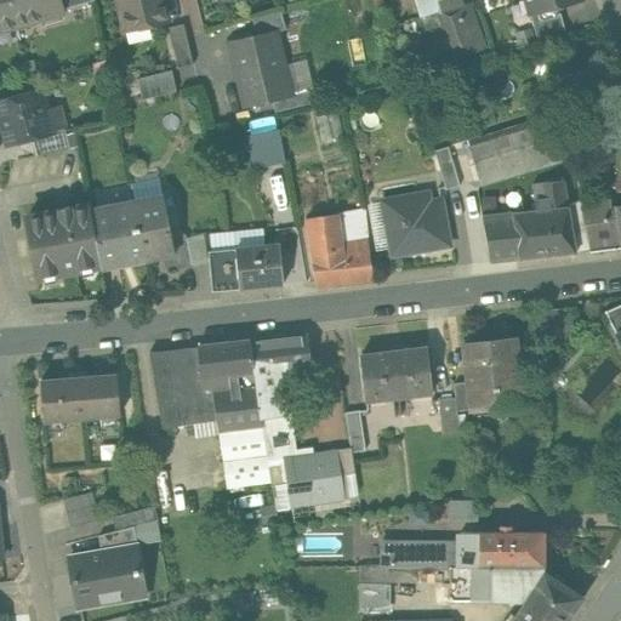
[(9,0),(0,0),(0,28),(17,24),(9,0)]
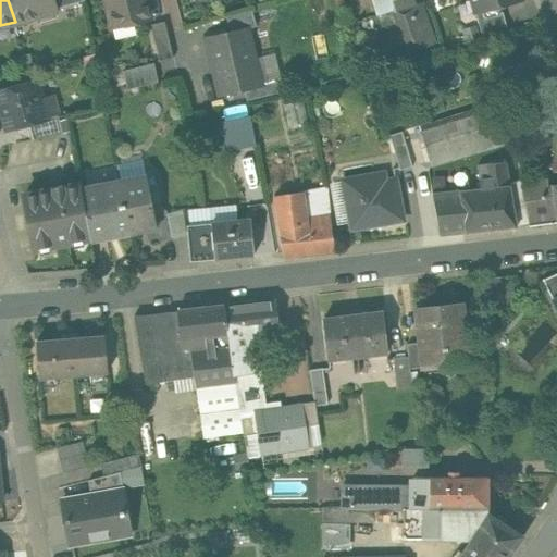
[(53,0),(8,0),(15,22),(58,11),(53,0)]
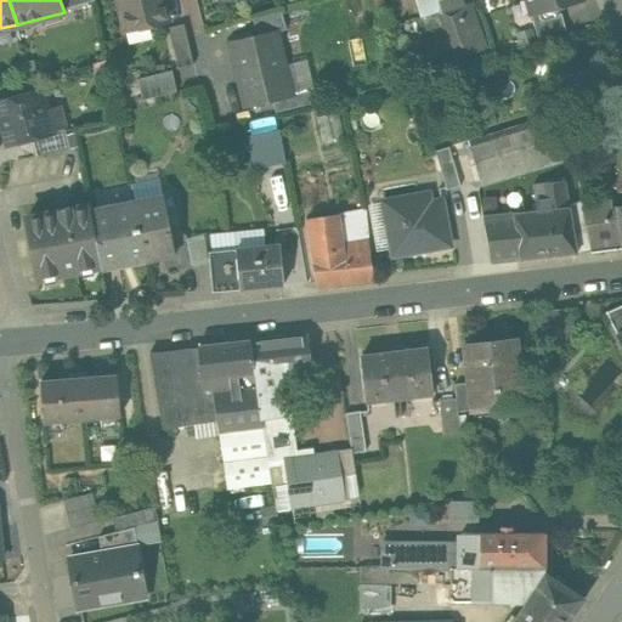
[(164,0),(119,0),(126,30),(169,21),(164,0)]
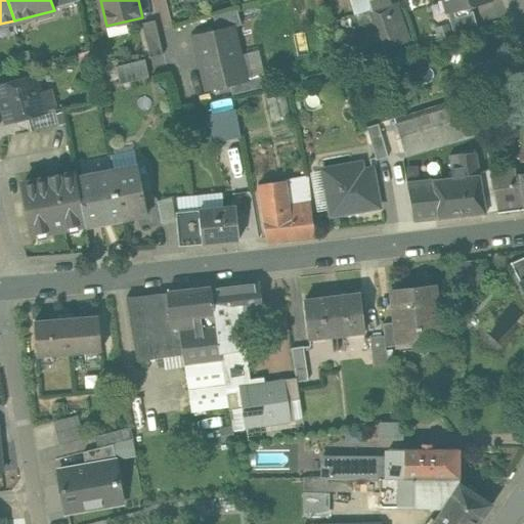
[(349,0),(354,14),(369,10),(372,10),(368,0),(349,0)]
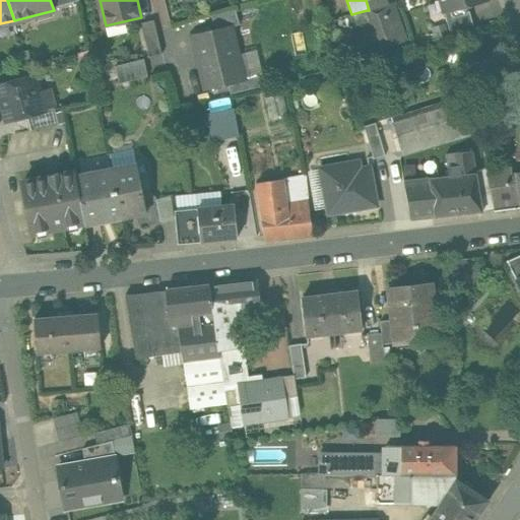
[(394,2),(389,3),(387,0),(366,0),(369,10),(367,10),(380,48),(407,40),(394,2)]
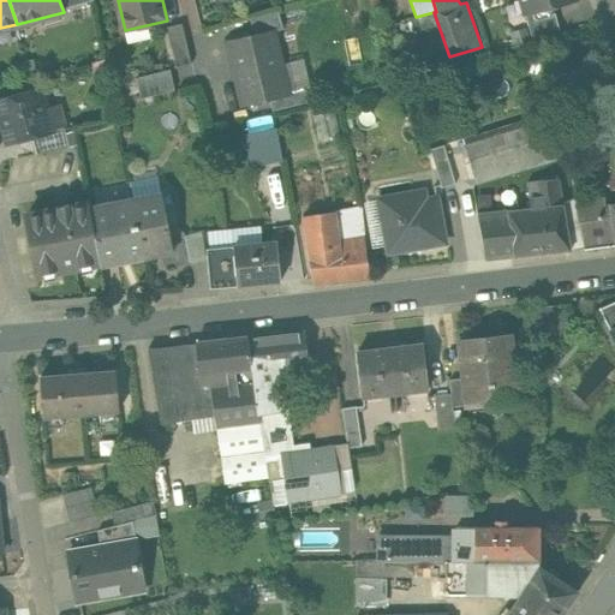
[(521,0),(525,15),(575,0),(521,0)]
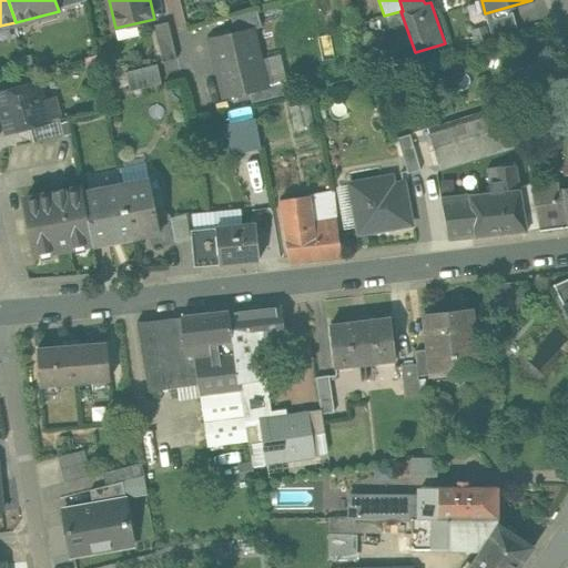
[(511,6),(485,13),(493,38),(518,31),(511,6)]
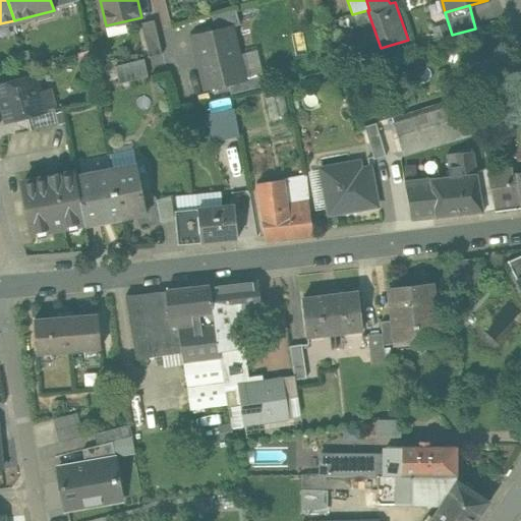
[(236,8),(212,14),(216,30),(232,26),(240,24),(236,8)]
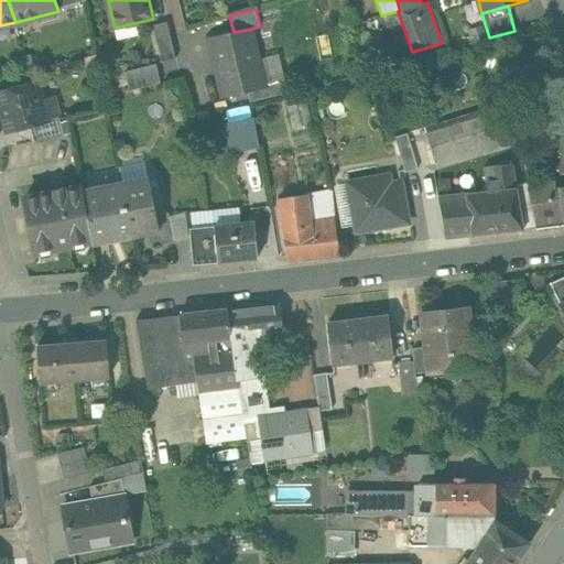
[(167,21),(154,24),(163,61),(176,58),(167,21)]
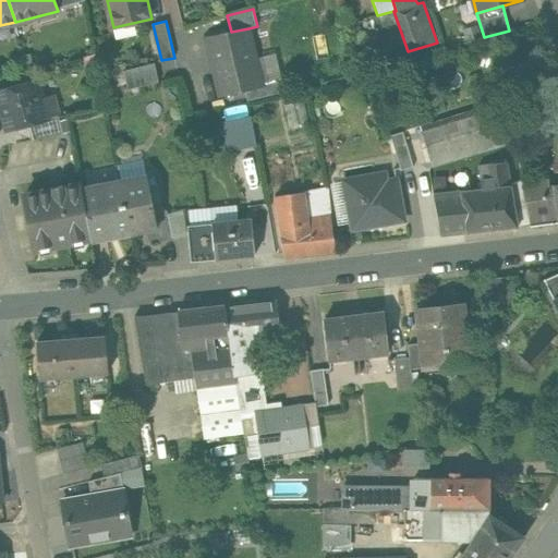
[(231,32),(207,38),(221,95),(245,88),(259,85),(253,58),(255,57),(249,28),(231,32)]
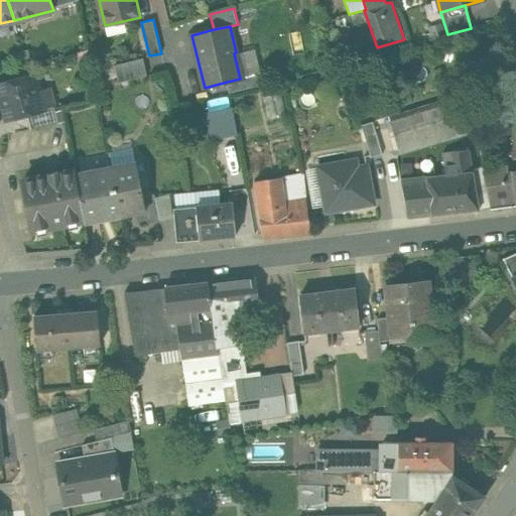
[(143,57),(115,65),(119,83),(147,76),(143,57)]
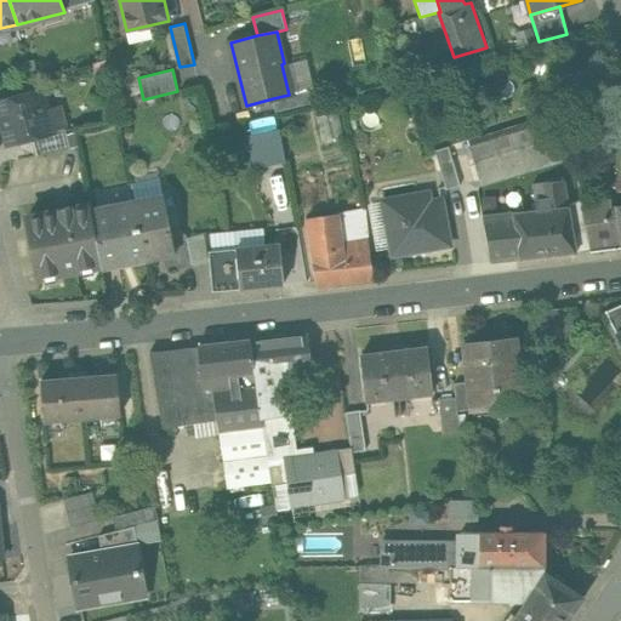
[(315,89),(273,98),(277,112),(318,101),(315,89)]
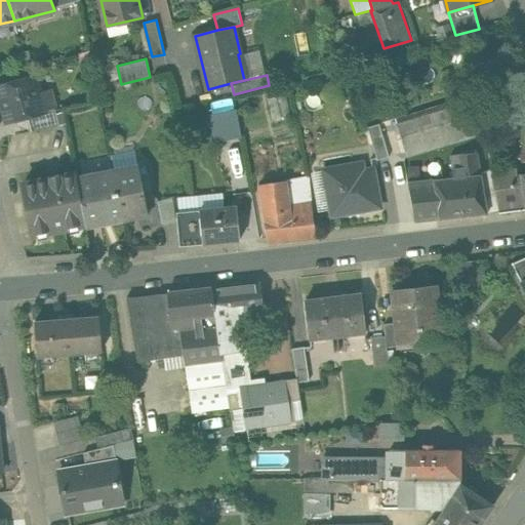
[(34,76),(0,85),(0,90),(8,121),(28,116),(44,112),(43,111),(34,76)]
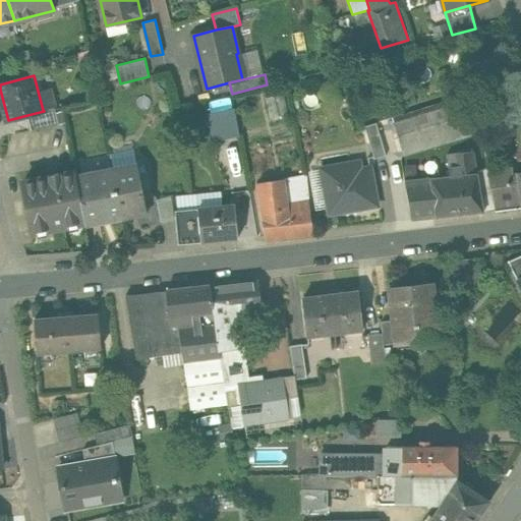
[(474,93),(393,118),(404,156),(481,131),(474,93)]
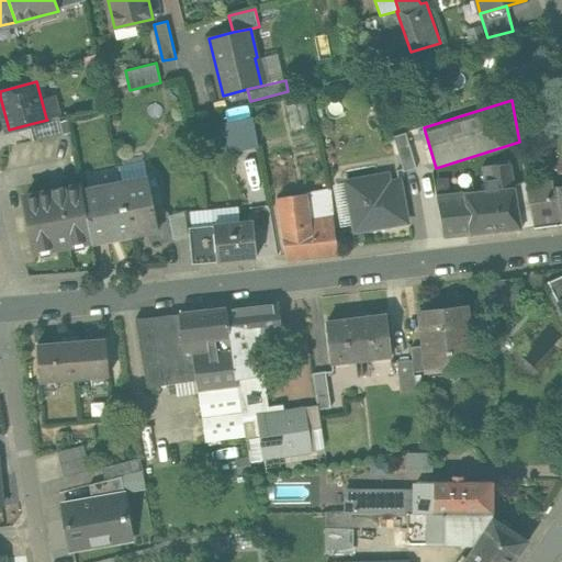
[(225,116),(248,115),(248,105),(224,105),(225,116)]
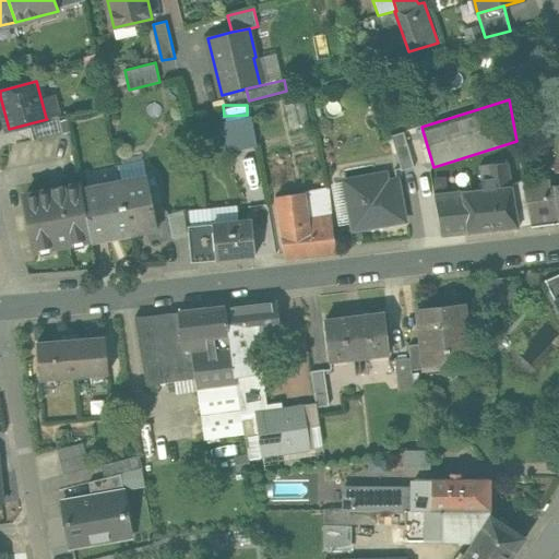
[(59,115),(46,118),(47,119),(30,123),(34,140),(64,133),(59,115)]
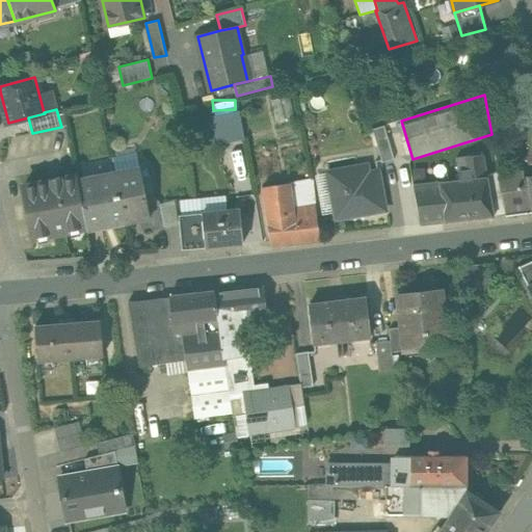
[(245,137),(240,111),(214,116),(219,142),(245,137)]
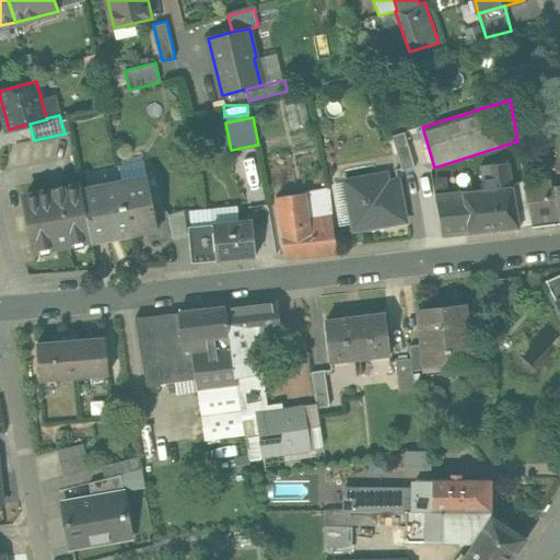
[(415,166),(405,132),(393,136),(403,171),(415,166)]
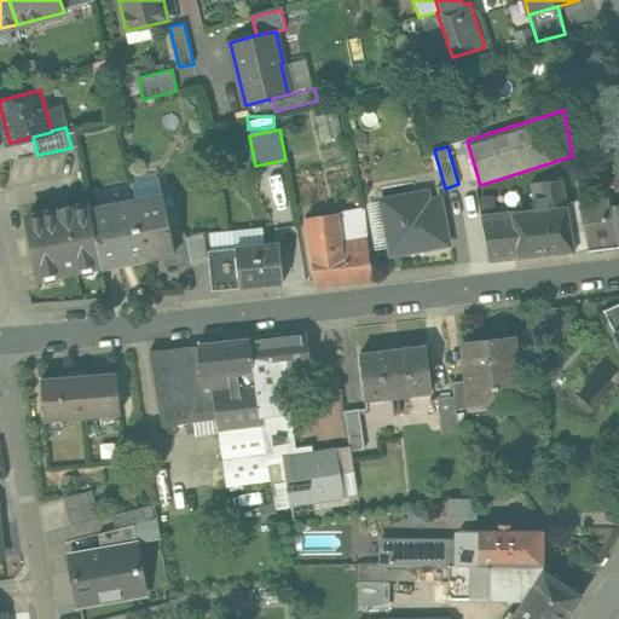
[(561,179),(537,183),(539,198),(533,200),(536,209),(514,212),(520,258),(574,252),(561,179)]
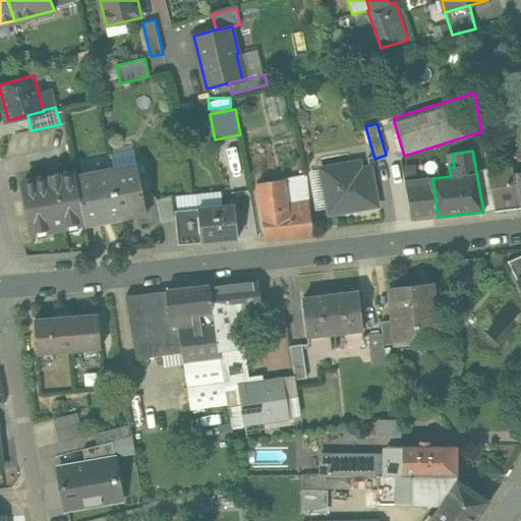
[(350,162),(321,168),(329,214),(377,206),(369,167),(352,170),(350,162)]
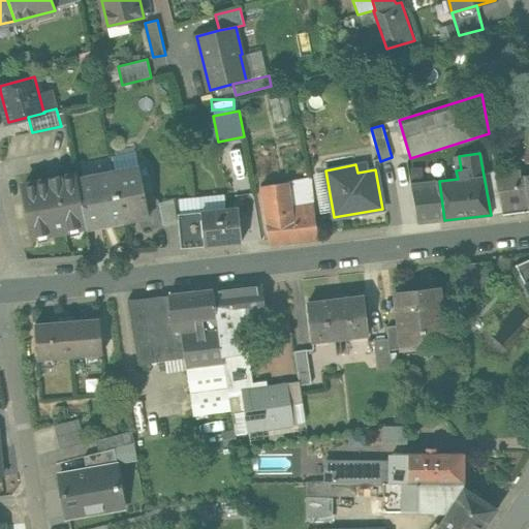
[(141,167),(116,173),(125,221),(149,216),(150,216),(148,205),(141,167)]
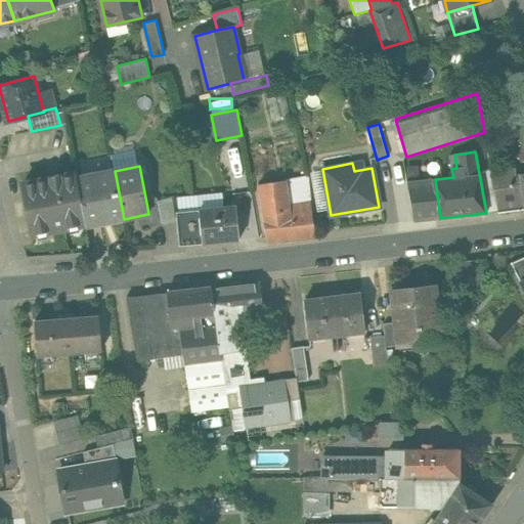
[(514,167),(491,171),(498,213),(523,209),(523,197),(521,174),(515,174),(514,167)]
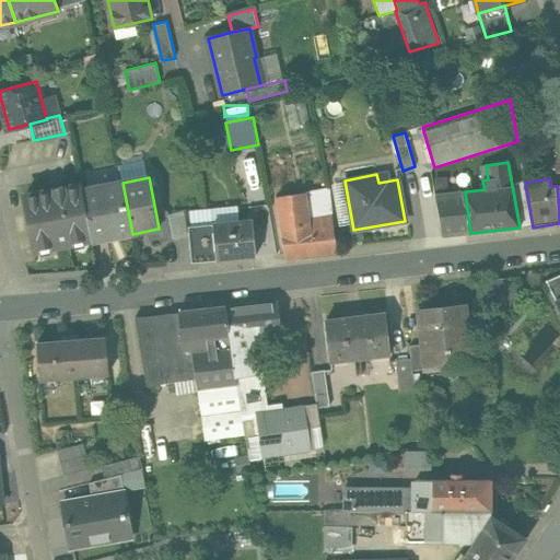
[(123,183),(82,189),(92,238),(93,241),(132,234),(123,183)]
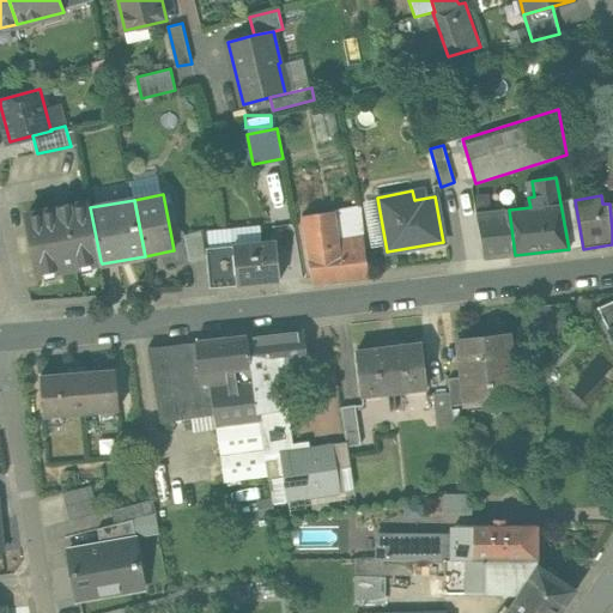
[(72,204),(58,206),(58,208),(26,214),(38,273),(101,261),(90,207),(89,202),(72,205),(72,204)]
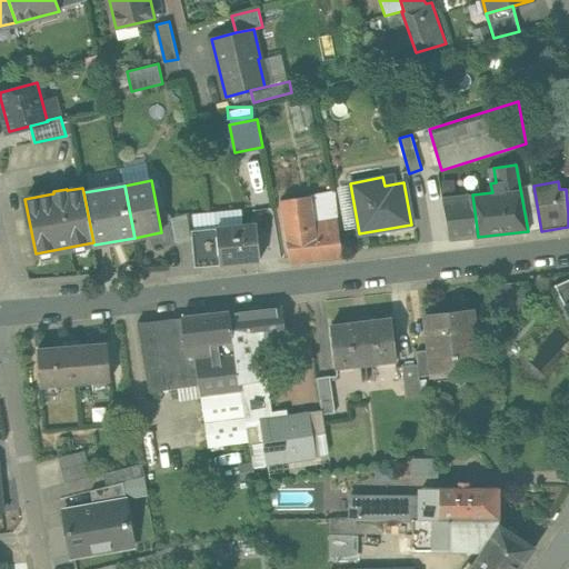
[(472,195),(443,198),(450,240),(478,237),(472,195)]
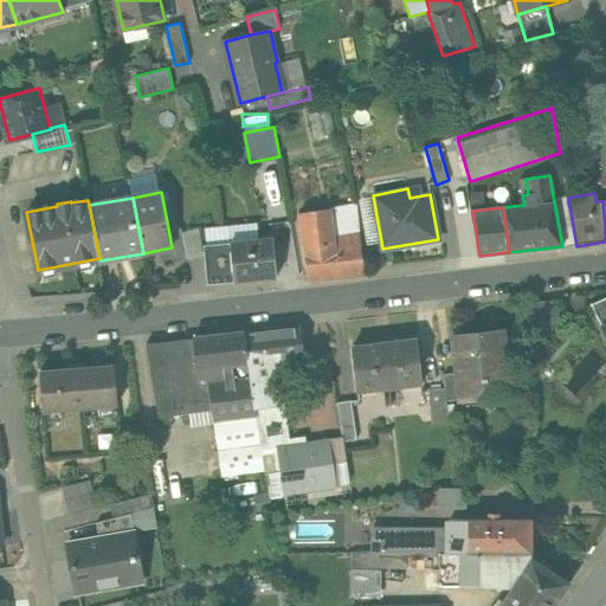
[(330,210),(298,213),(303,246),(336,244),(330,210)]
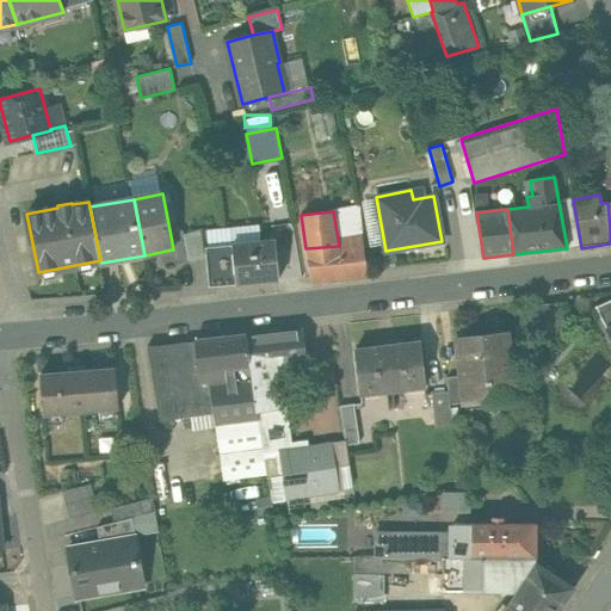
[(190,261),(184,234),(171,236),(173,250),(172,250),(174,265),(190,261)]
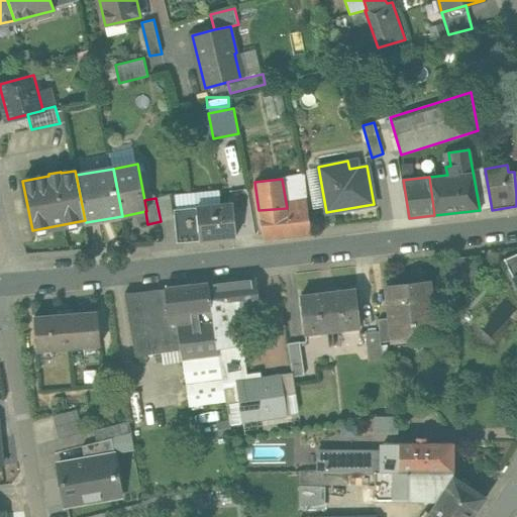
[(232,203),(197,207),(200,239),(235,236),(232,203)]
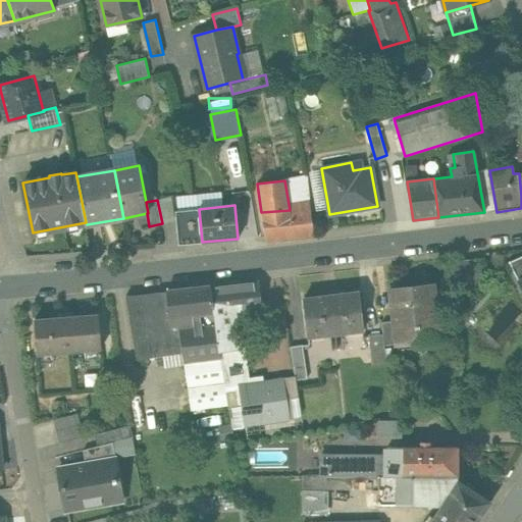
[(290,210),(261,212),(266,241),(315,237),(314,230),(311,208),(290,210)]
